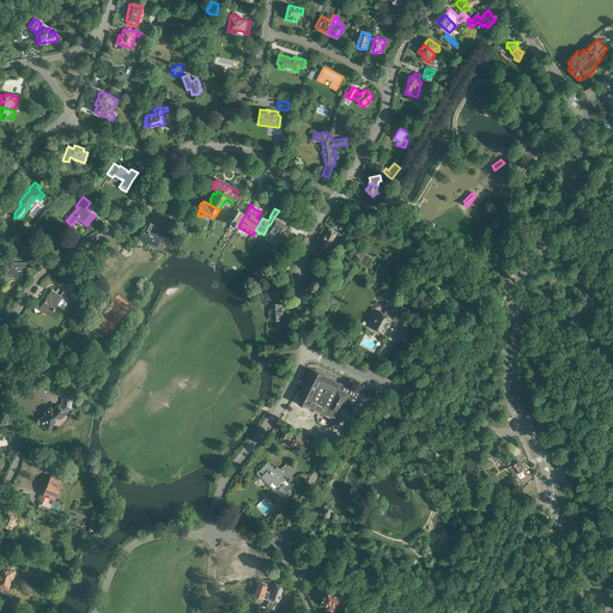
[(238,226),(246,214),(240,211),(236,217),(236,216),(234,219),(232,219),(230,223),(231,225),(234,228),(237,226),(237,225),(238,226)]
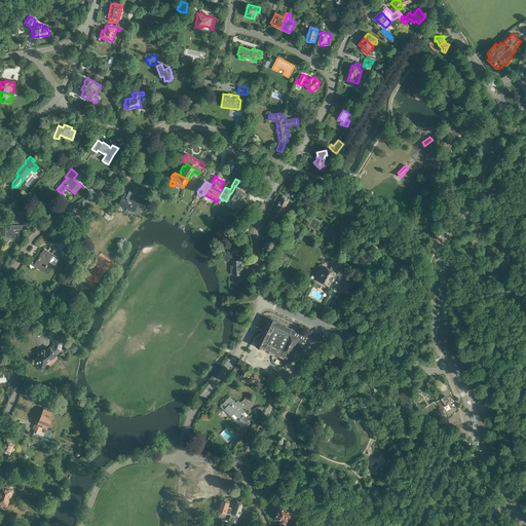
[(230,193),(227,199),(237,207),(247,193),(235,186),(231,193),(230,193)]
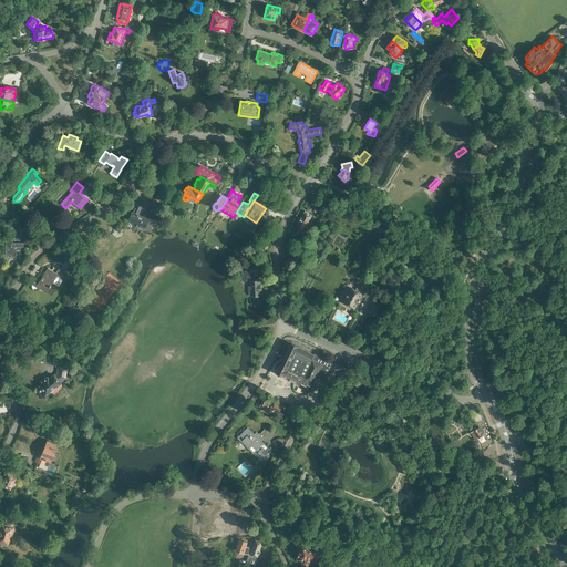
[(132,212),(127,222),(138,226),(137,227),(148,232),(153,223),(154,223),(157,217),(155,217),(155,216),(145,212),(143,217),(137,215),(141,207),(136,204),(133,212),(132,212)]
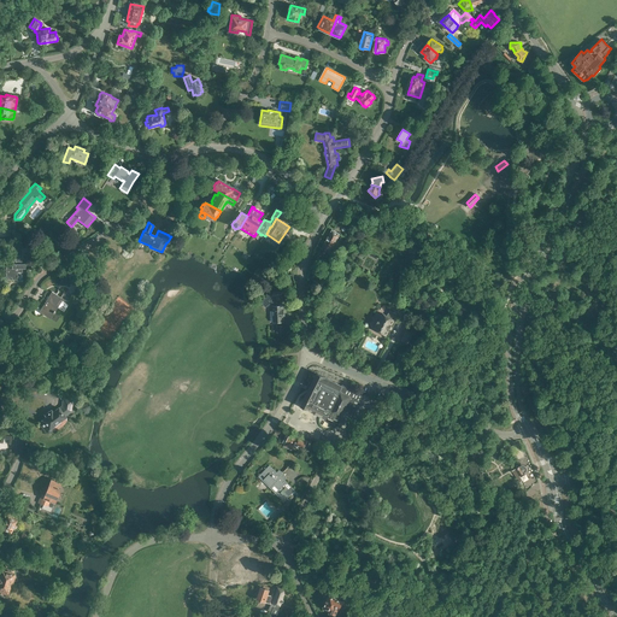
[(322,248),(329,253),(340,234),(333,229),(322,248)]
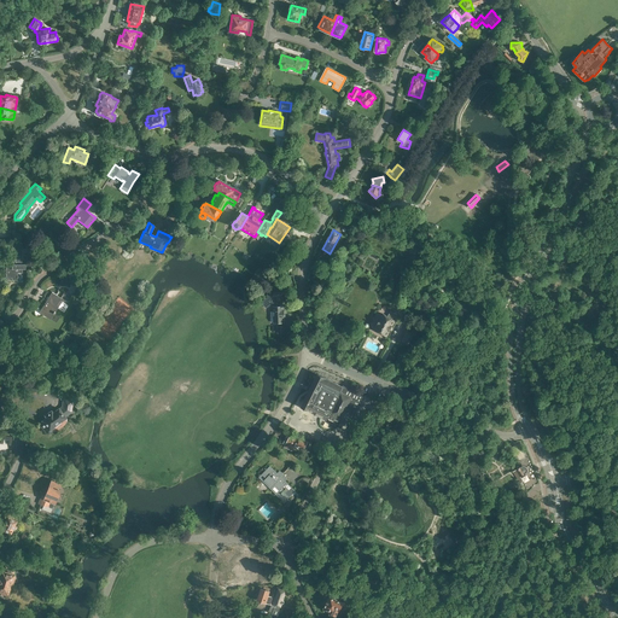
[(413,245),(409,252),(417,256),(420,250),(413,245)]
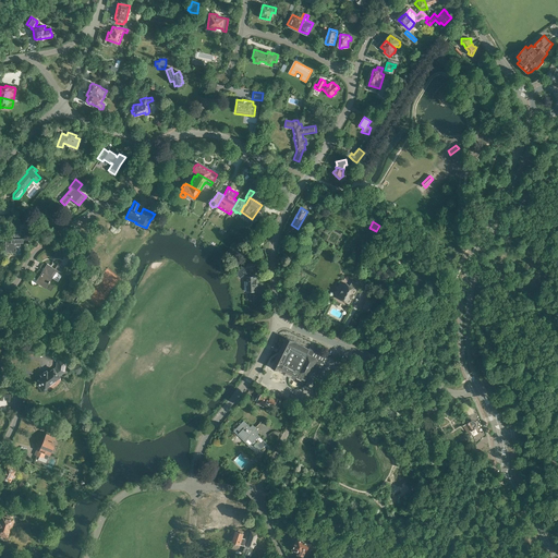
[(21,235),(20,225),(13,226),(14,234),(5,234),(5,251),(11,251),(11,253),(16,253),(16,251),(16,250),(16,246),(21,246),(21,243),(23,243),(23,239),(21,239),(21,235)]
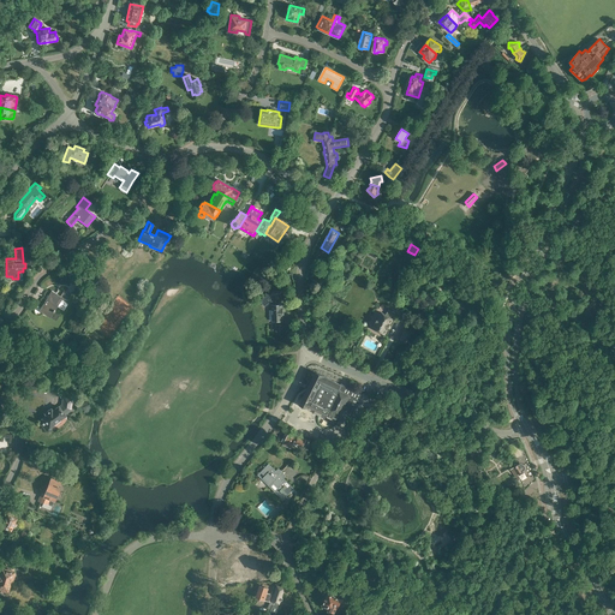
[(41,308),(40,306),(37,306),(36,308),(35,309),(34,311),(35,312),(36,315),(37,315),(40,315),(41,315),(42,314),(42,312),(51,317),(58,306),(64,310),(72,297),(64,291),(60,296),(52,291),(41,308)]
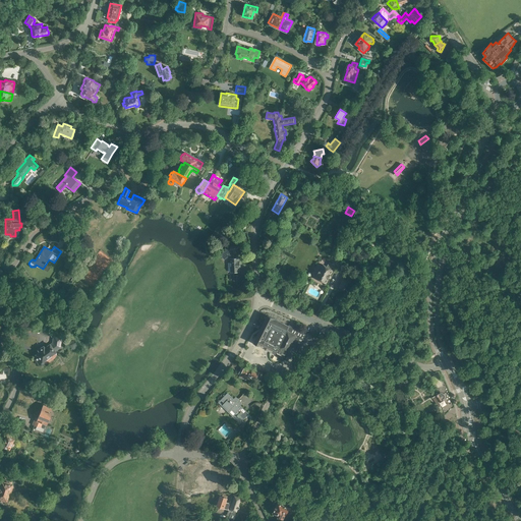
[(235,256),(232,256),(232,254),(228,248),(220,254),(224,259),(229,256),(230,257),(231,273),(235,272),(236,273),(237,273),(238,272),(240,272),(240,267),(240,265),(241,265),(241,262),(239,262),(239,257),(236,257),(235,256)]
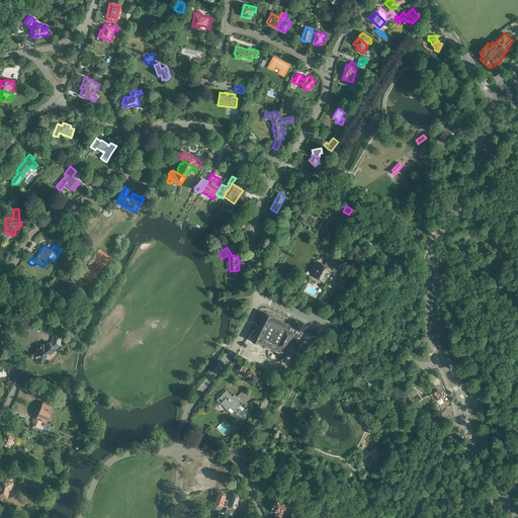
[(325,265),(322,263),(314,276),(324,281),(334,264),(327,261),(325,265)]
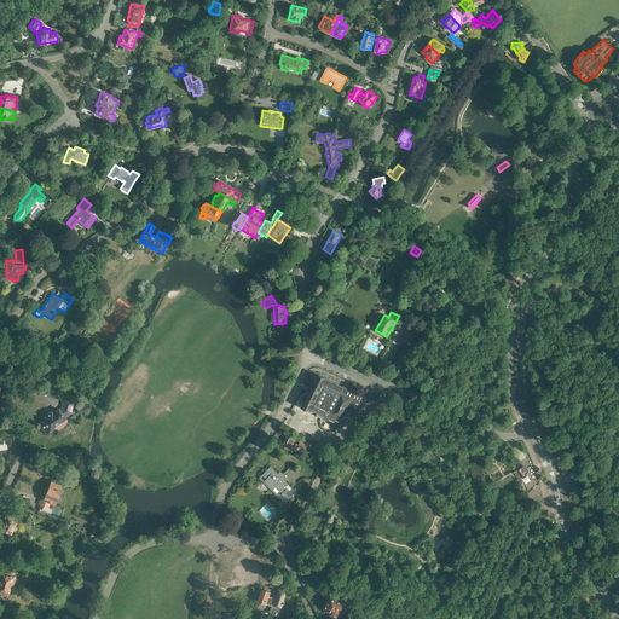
[(403,341),(409,345),(415,334),(408,330),(403,341)]
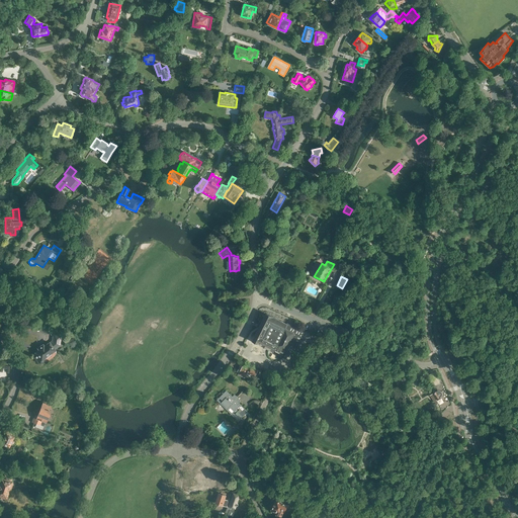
[(267,314),(254,340),(275,351),(282,354),(284,350),(285,351),(289,342),(297,346),(303,337),(305,332),(267,314)]
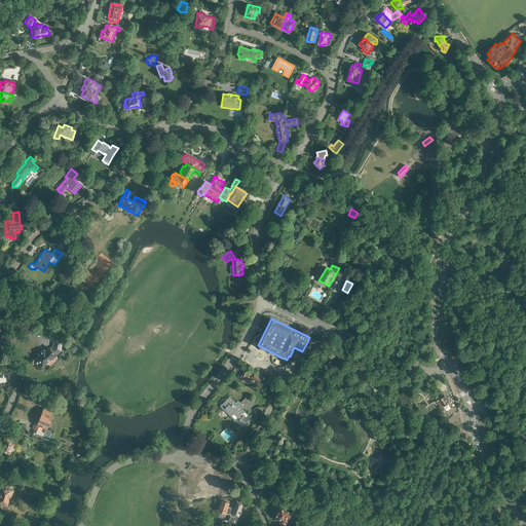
[(38,353),(40,355),(33,361),(35,364),(36,363),(41,370),(42,370),(44,368),(45,366),(44,365),(57,355),(57,354),(62,350),(63,341),(54,339),(53,346),(50,348),(50,347),(45,351),(44,349),(38,353)]
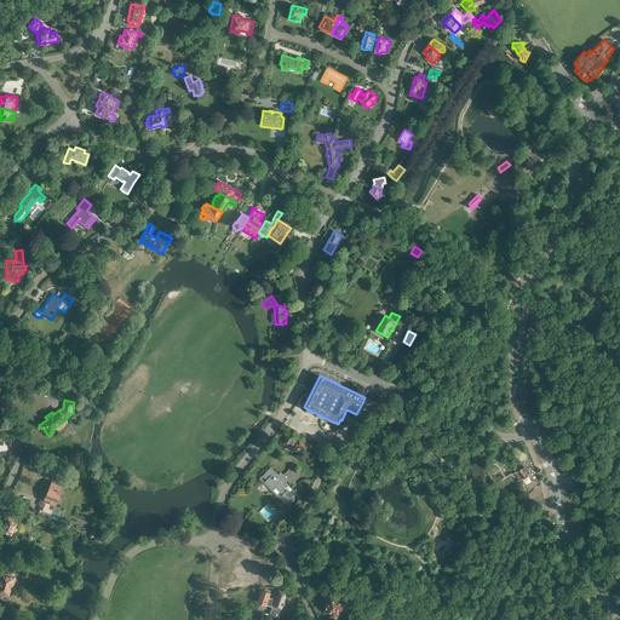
[(287,446),(286,448),(293,452),(296,447),(297,447),(300,448),(305,451),(309,442),(293,435),(292,436),(287,446)]
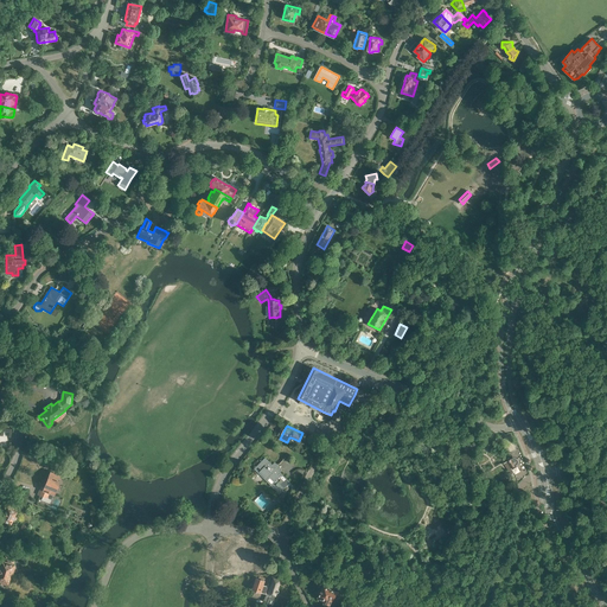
[(470,453),(471,453),(472,453),(473,452),(474,452),(475,451),(475,449),(477,449),(481,452),(483,451),(484,447),(475,442),(475,441),(474,441),(474,440),(473,440),(472,440),(472,439),(471,439),(470,439),(468,439),(467,440),(466,440),(465,441),(464,441),(464,442),(464,443),(462,445),(462,446),(462,447),(462,448),(464,448),(464,449),(464,451),(465,451),(465,452),(466,452),(466,453),(467,453),(468,453),(470,453)]
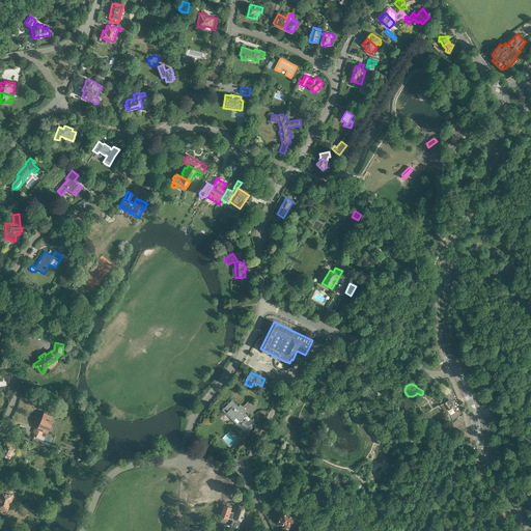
[(231,400),(222,410),(245,431),(253,422),(231,400)]
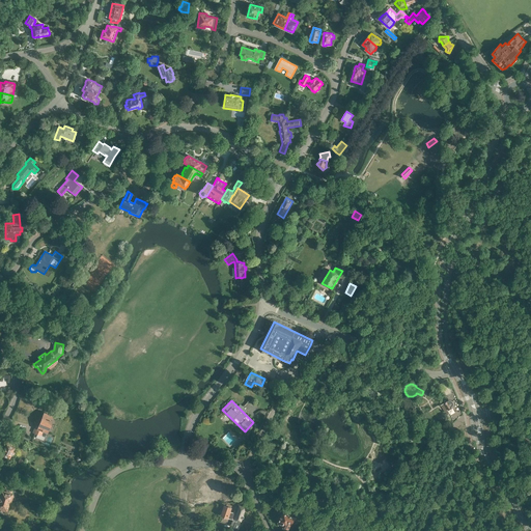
[(447,401),(441,404),(447,415),(450,413),(447,410),(451,408),(447,401)]
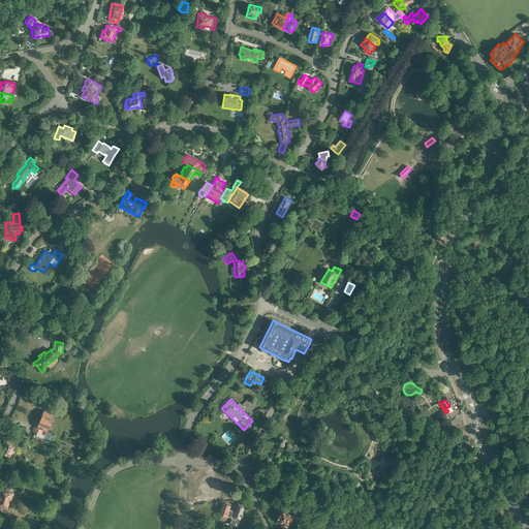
[(37,432),(36,435),(43,438),(44,436),(45,436),(47,431),(48,432),(54,414),(44,411),(38,425),(36,424),(33,431),(37,432)]
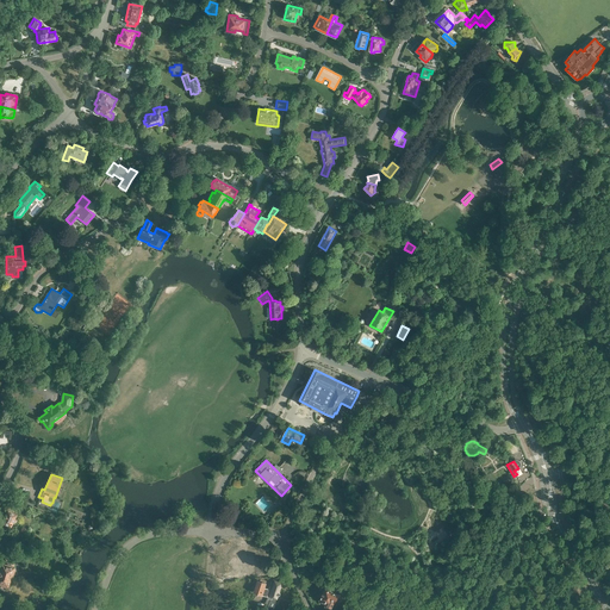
[(2,522),(12,527),(18,514),(8,510),(2,522)]
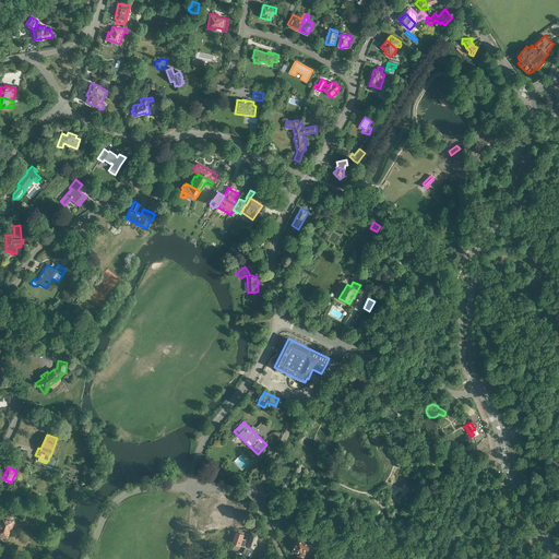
[(222,527),(232,526),(230,515),(226,516),(226,510),(213,512),(213,513),(212,513),(212,514),(212,516),(213,516),(215,516),(216,521),(218,521),(221,521),(221,523),(222,523),(222,527)]
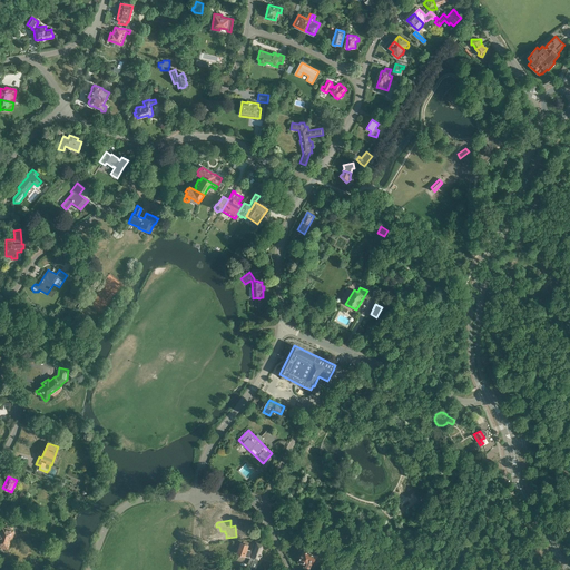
[(5,537),(12,539),(15,530),(15,529),(13,529),(15,526),(3,522),(2,526),(0,531),(0,533),(5,534),(5,537)]
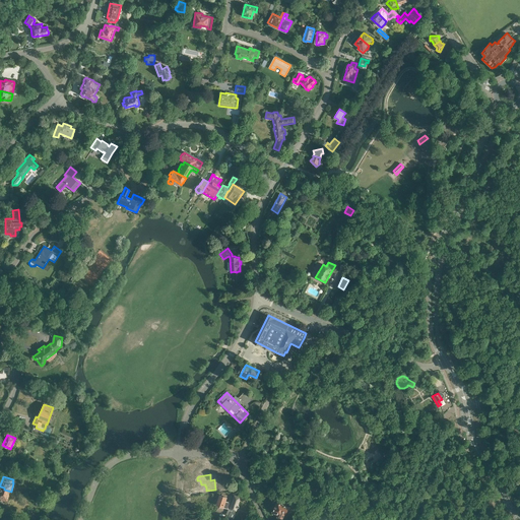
[(4,488),(0,486),(0,497),(1,498),(1,499),(6,501),(6,500),(7,500),(10,493),(11,493),(11,492),(4,490),(4,488)]
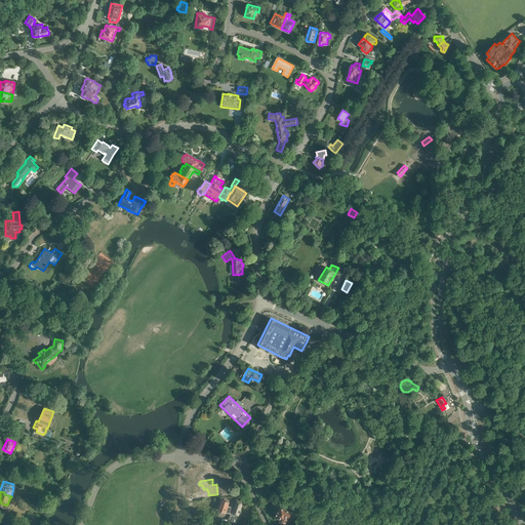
[(227,512),(231,513),(233,507),(229,506),(230,501),(223,499),(218,510),(227,512)]
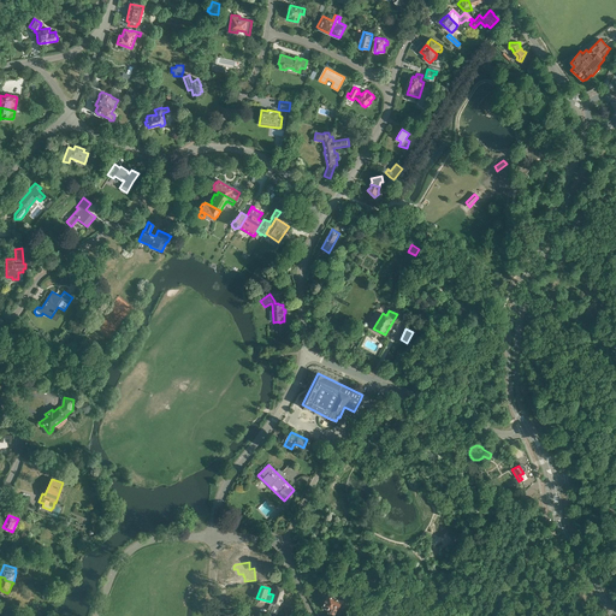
[(273,594),(271,602),(268,610),(271,611),(271,612),(277,615),(279,608),(278,608),(279,605),(280,605),(282,602),(283,602),(283,600),(283,599),(283,598),(285,588),(278,586),(274,594),(273,594)]
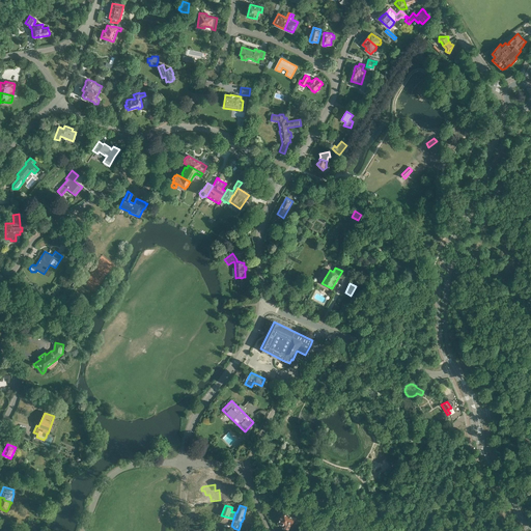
[(284,511),(279,522),(283,524),(283,525),(284,526),(282,528),(287,530),(288,528),(289,528),(295,518),(295,516),(296,514),(289,511),(287,513),(284,511)]
